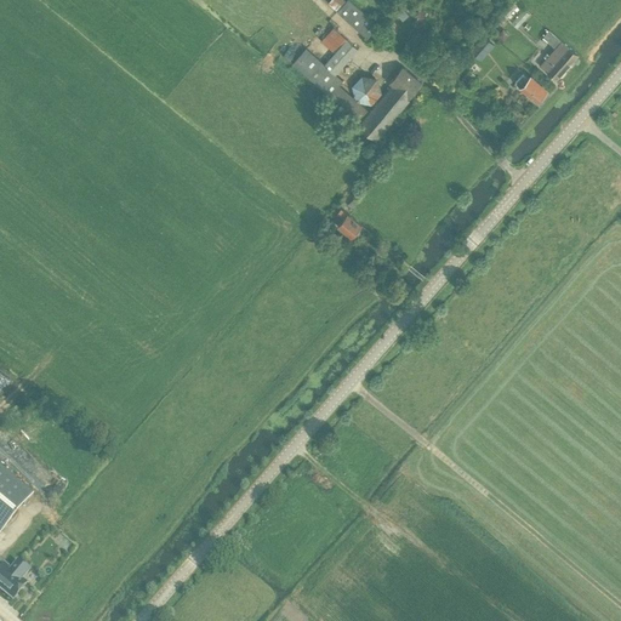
[(346,3),(343,0),(330,0),(328,5),(337,12),(346,3)]
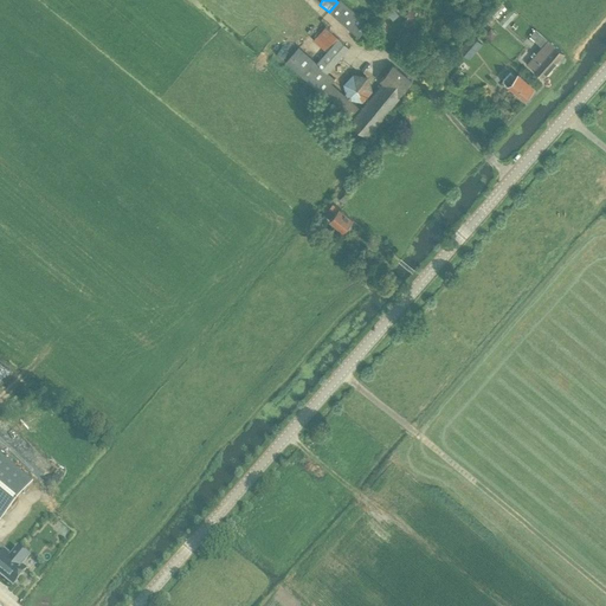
[(339,0),(337,2),(329,12),(343,24),(359,37),(369,24),(362,18),(354,12),(340,0),(339,0)]
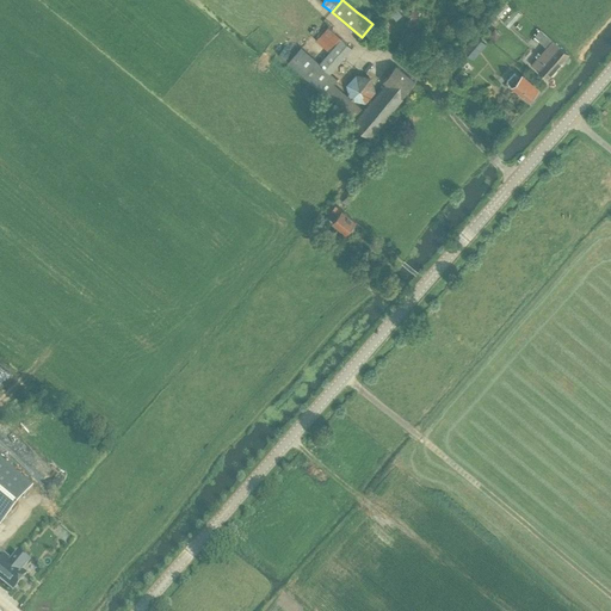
[(539,29),(534,37),(545,48),(553,41),(539,29)]
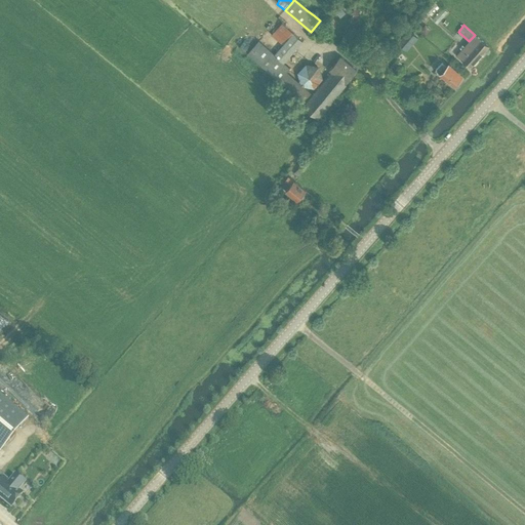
[(406,50),(417,38),(408,30),(397,42),(406,50)]
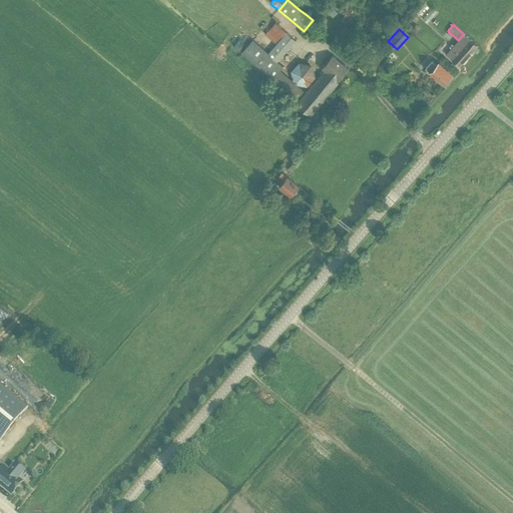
[(252,40),(240,53),(253,64),(271,79),(280,69),(282,66),(277,61),(295,41),(285,32),(268,53),(265,50),(252,40)]
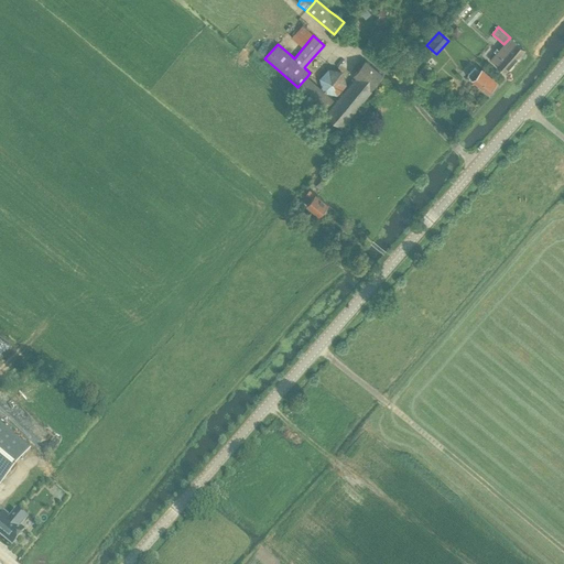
[(503,44),(490,60),(505,73),(524,51),(510,38),(503,44)]
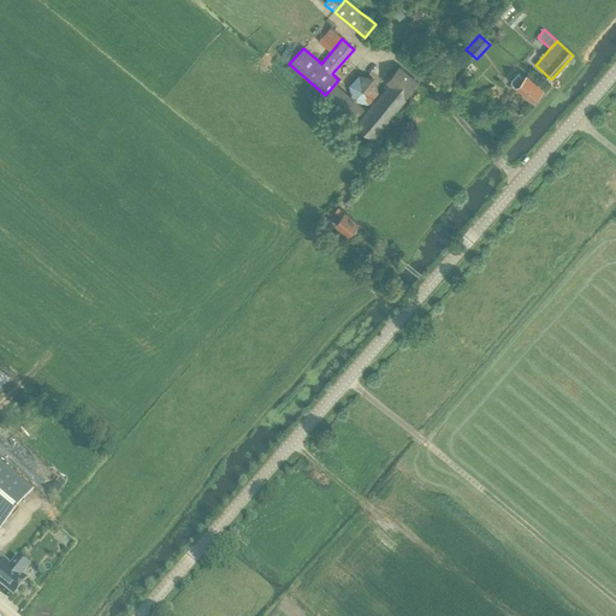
[(356,123),(355,124),(373,138),(404,101),(403,100),(418,82),(398,66),(384,83),(388,86),(367,111),(356,123)]
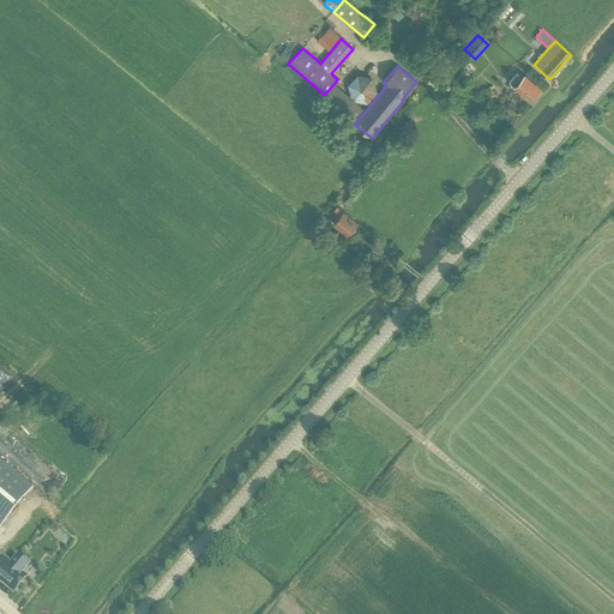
[(522,77),(517,72),(513,77),(512,77),(509,82),(513,86),(522,95),(523,92),(531,100),(539,91),(530,84),(533,82),(524,74),(522,77)]
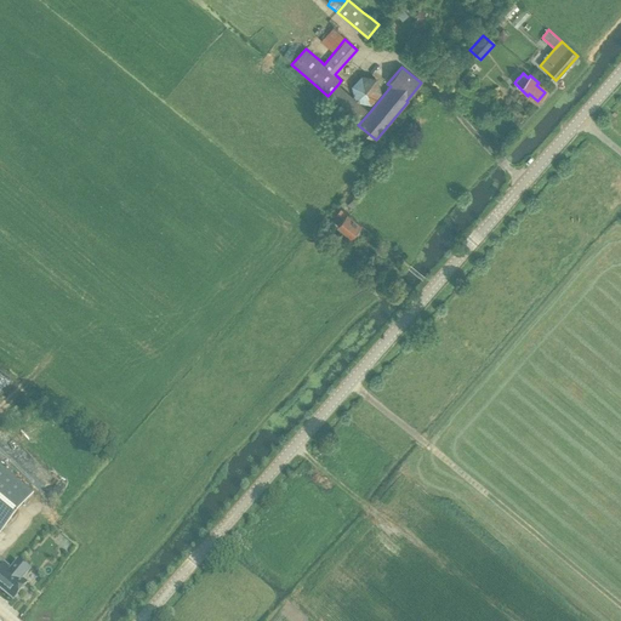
[(339,84),(328,96),(359,124),(370,112),(339,84)]
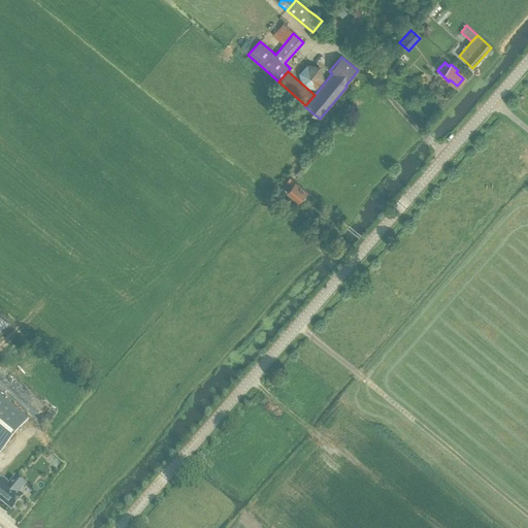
[(300,169),(295,174),(299,177),(304,172),(300,169)]
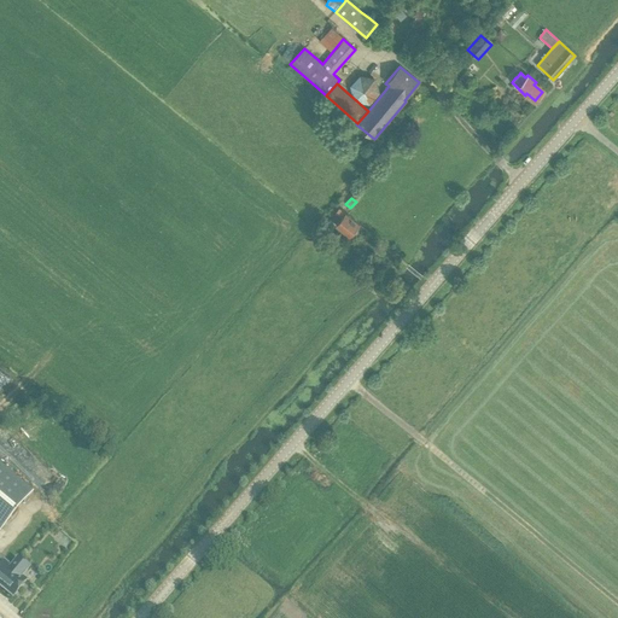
[(349,237),(360,225),(338,208),(333,213),(340,219),(334,226),(349,237)]
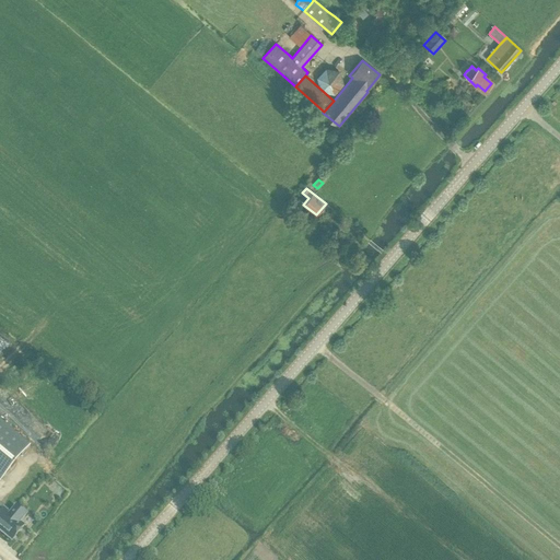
[(0,480),(28,445),(0,421),(0,480)]
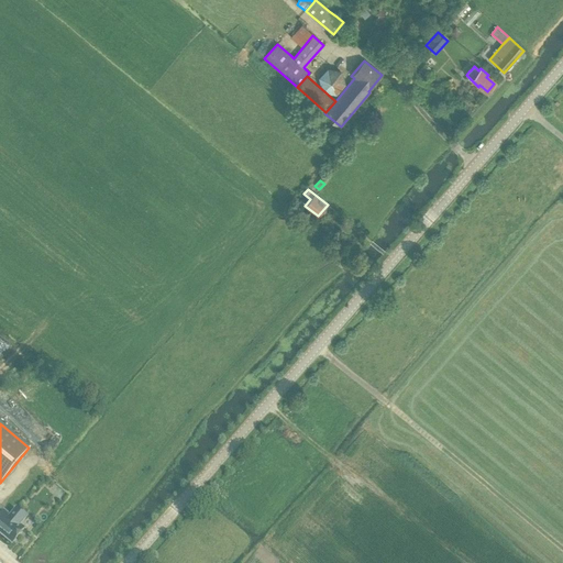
[(0,534),(11,544),(23,529),(20,526),(25,518),(15,509),(9,517),(3,512),(2,514),(0,511),(0,534)]
